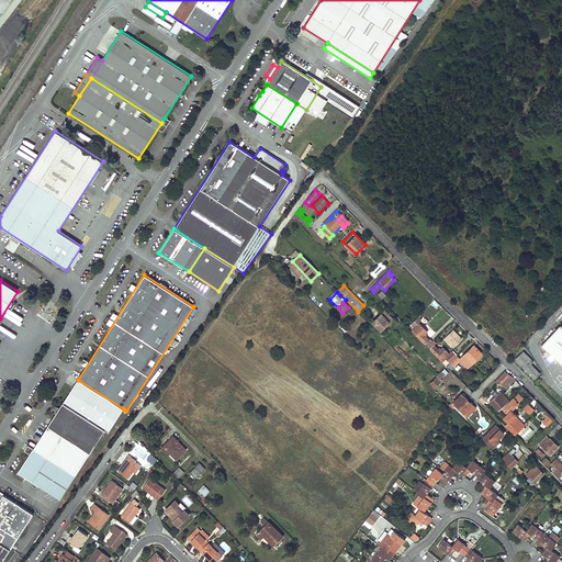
[(385,310),(373,322),(381,330),(393,318),(385,310)]
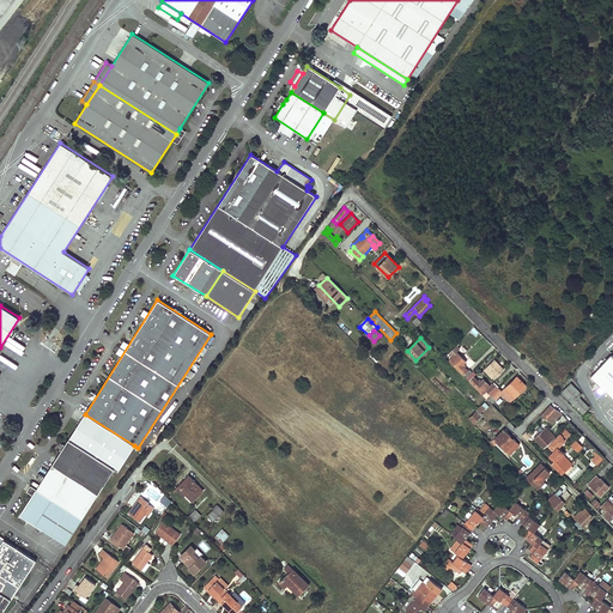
[(456,345),(448,353),(450,356),(453,358),(449,360),(467,377),(472,372),(468,369),(468,370),(465,366),(466,366),(463,364),(466,362),(456,352),(460,349),(456,345)]
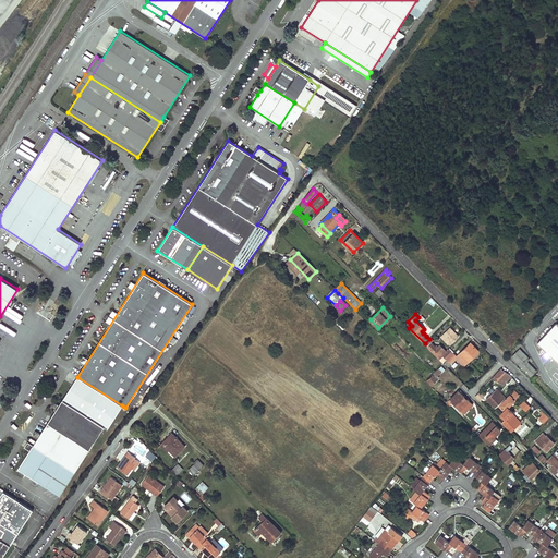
[(557,325),(556,323),(537,343),(557,362),(557,325)]
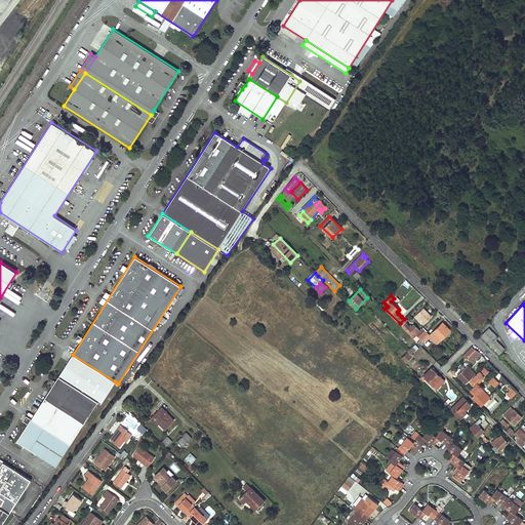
[(418,316),(416,319),(421,324),(425,322),(426,323),(432,316),(423,308),(417,314),(418,316)]
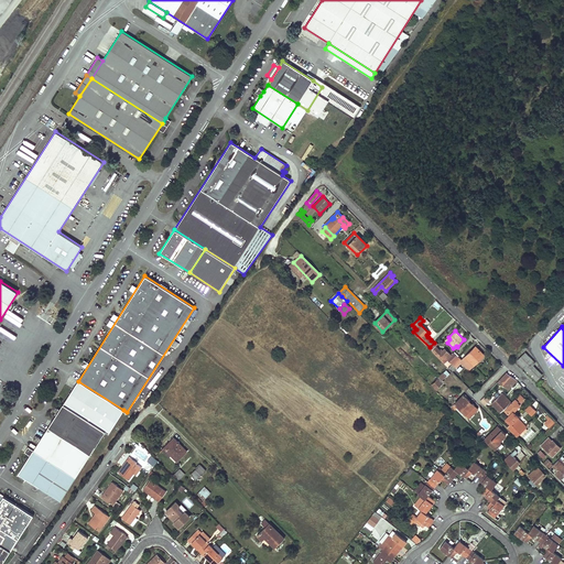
[(466,357),(464,359),(470,366),(473,364),(474,365),(484,355),(476,346),(466,356),(466,357)]
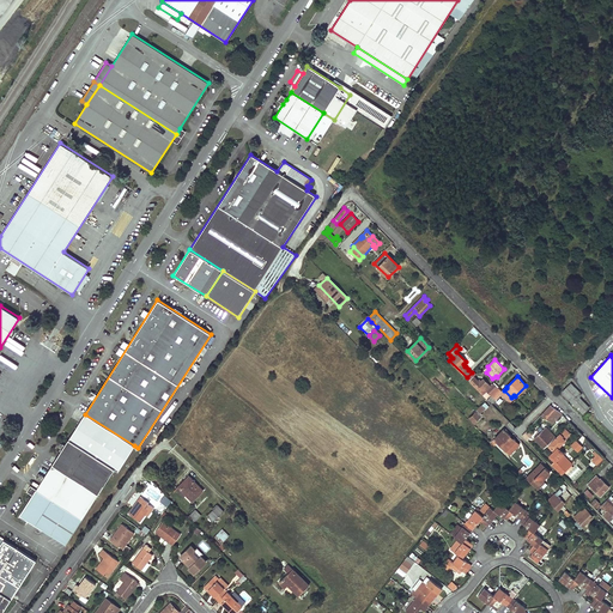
[(474,377),(471,382),(484,395),(487,392),(491,395),(496,390),(492,387),(491,388),(484,380),(480,383),(474,377)]
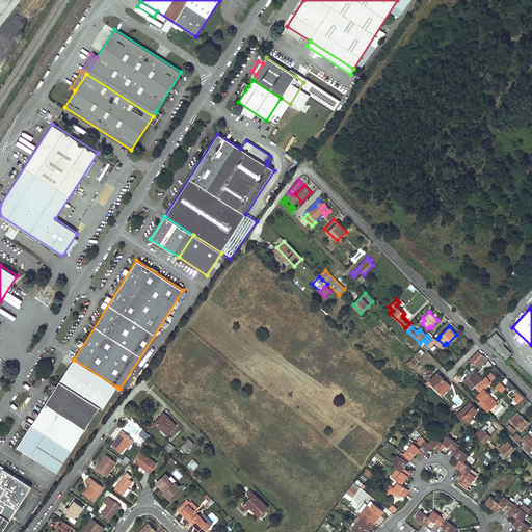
[(495,333),(487,340),(506,360),(511,354),(503,345),(500,343),(503,340),(495,333)]
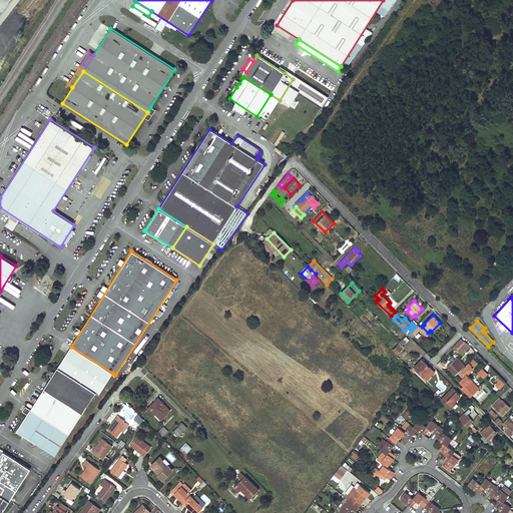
[(415,327),(411,331),(415,334),(421,328),(417,324),(415,327)]
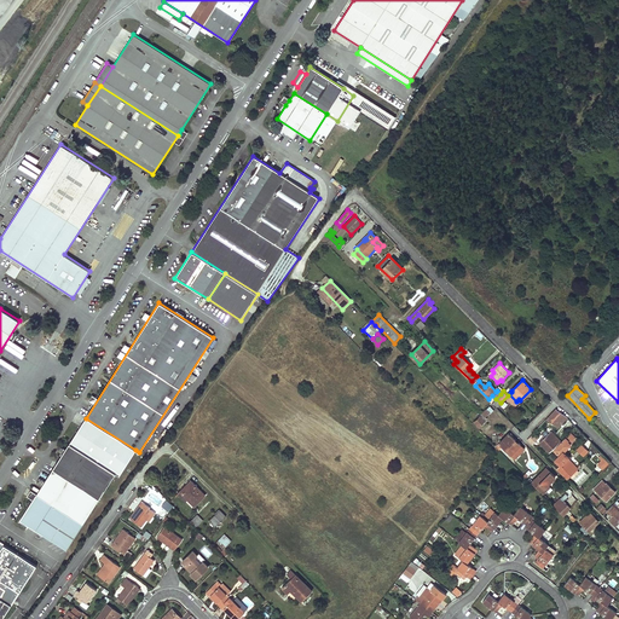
[(486,409),(479,416),(479,417),(474,422),(479,427),(486,418),(485,417),(490,412),(486,409)]
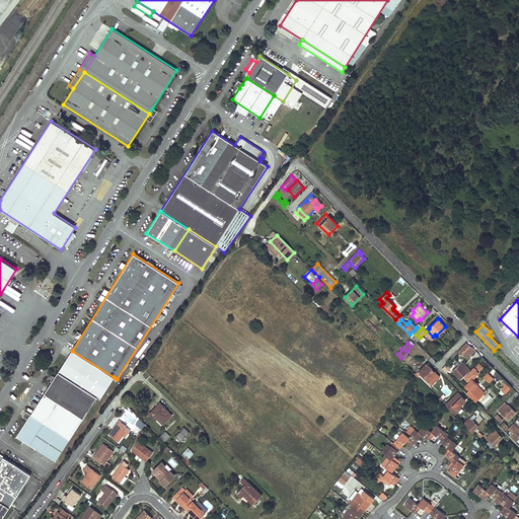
[(466,343),(458,351),(467,359),(469,356),(470,356),(475,351),(471,347),(466,343)]
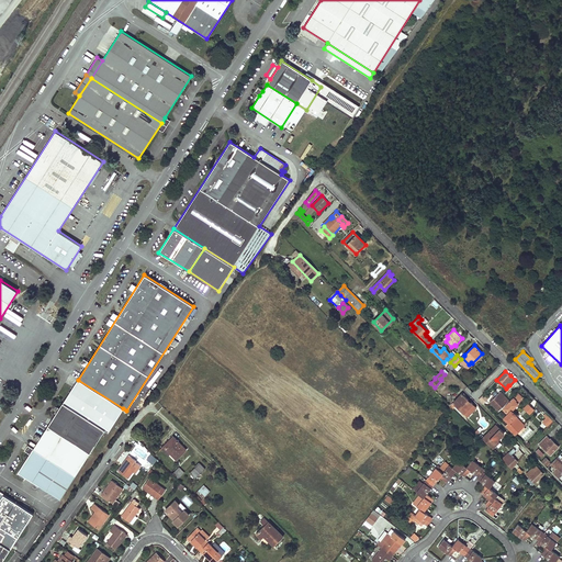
[(428,374),(424,379),(428,383),(433,379),(428,374)]
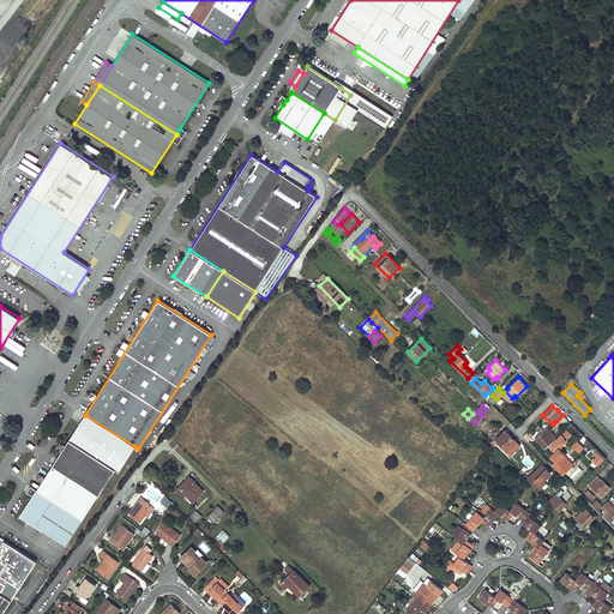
[(134,446),(85,415),(68,440),(114,469),(118,471),(134,446)]
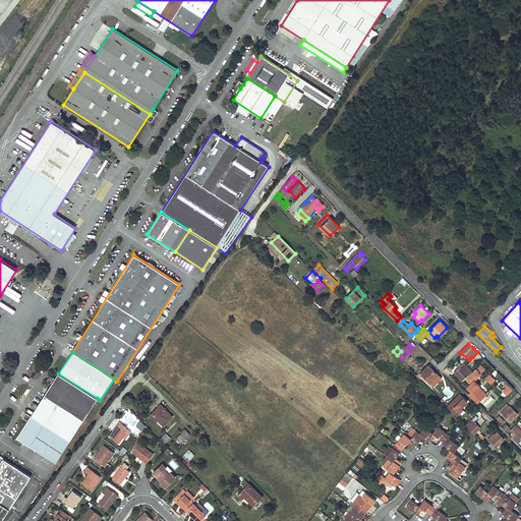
[(459,362),(455,366),(457,369),(454,372),(462,381),(471,371),(464,363),(462,365),(459,362)]
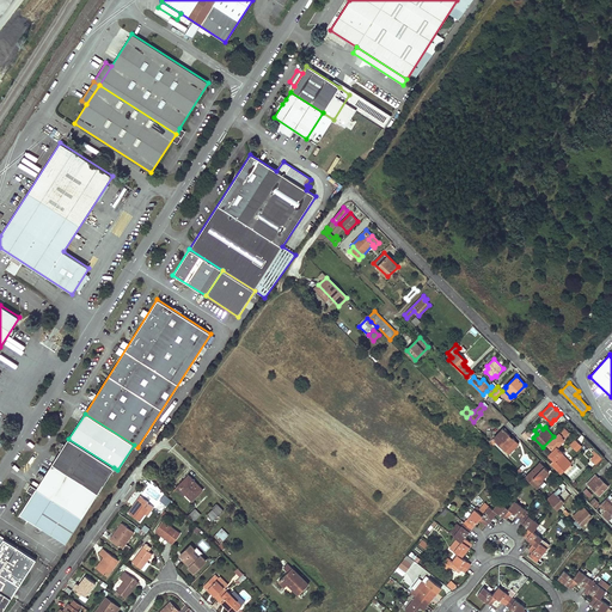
[(503,428),(490,441),(493,445),(496,441),(508,453),(514,447),(510,444),(509,446),(507,444),(510,440),(508,438),(510,435),(503,428)]
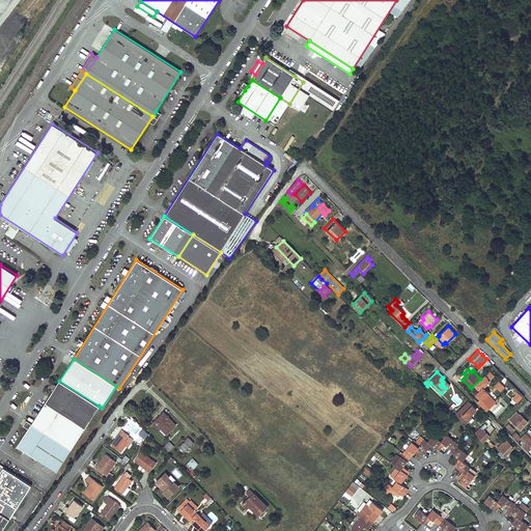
[(485,375),(475,386),(479,390),(475,395),(480,400),(478,402),(481,406),(490,397),(486,394),(487,393),(483,388),(490,382),(488,381),(494,375),(488,371),(484,374),(485,375)]
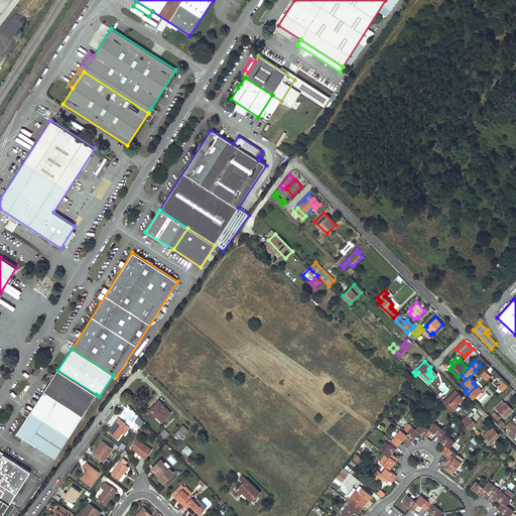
[(444,362),(439,366),(444,372),(446,371),(444,370),(448,366),(444,362)]
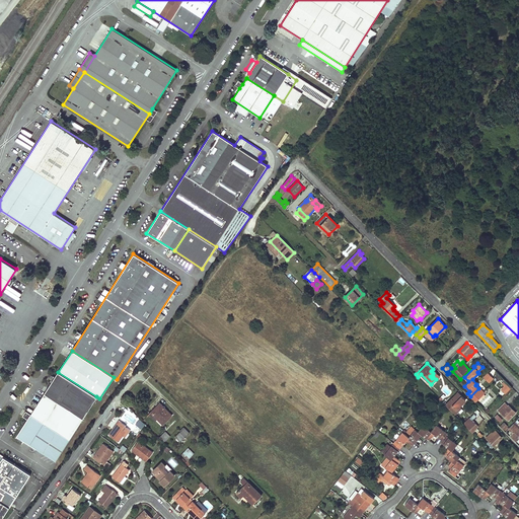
[(96,396),(58,372),(45,393),(83,418),(96,396)]
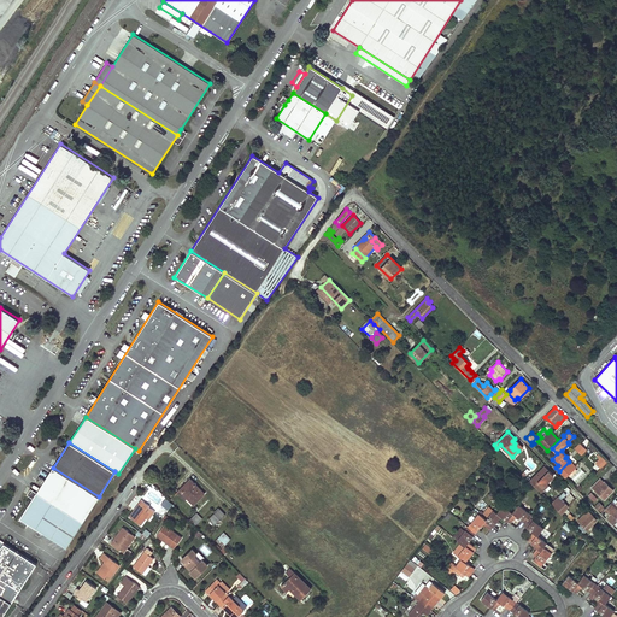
[(581,454),(585,450),(580,444),(575,448),(581,454)]
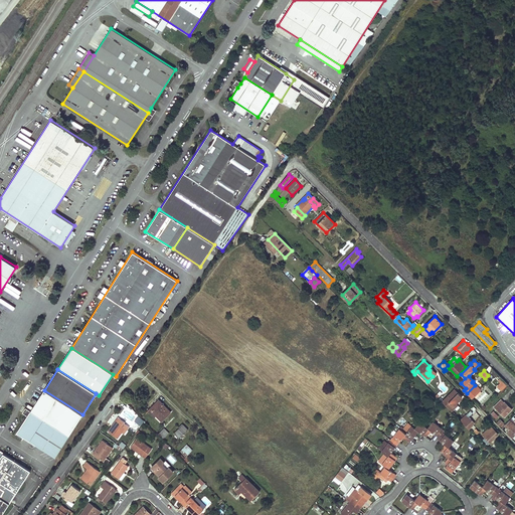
[(475,385),(467,393),(471,398),(479,389),(475,385)]
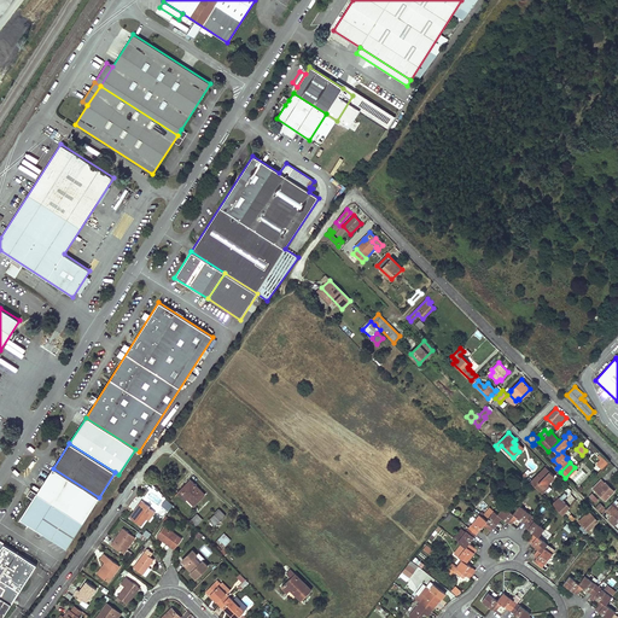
[(53,468),(36,494),(82,523),(99,497),(53,468)]
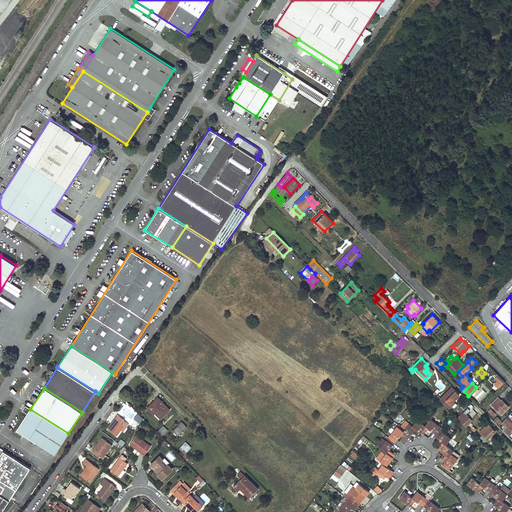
[(453,401),(458,395),(451,388),(440,399),(447,407),(453,401)]
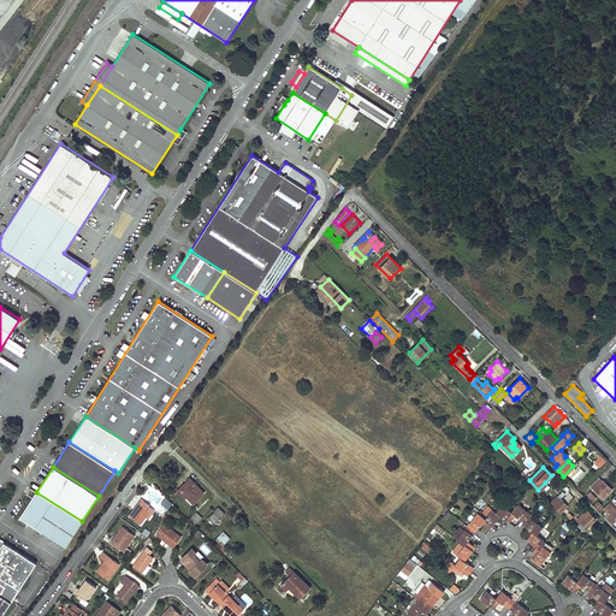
[(599,479),(592,486),(603,498),(612,490),(604,480),(603,481),(599,479)]
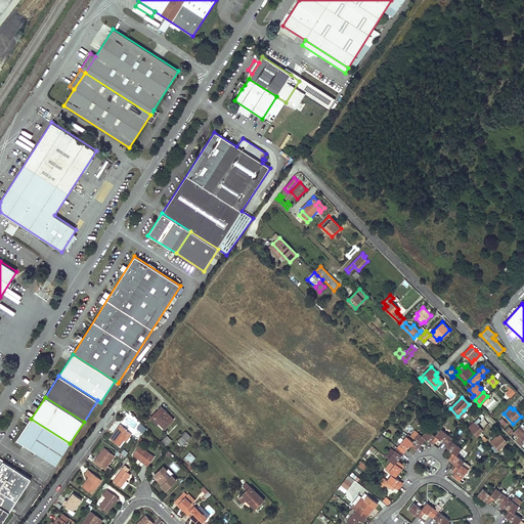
[(158,411),(154,415),(166,427),(173,420),(162,408),(158,411)]
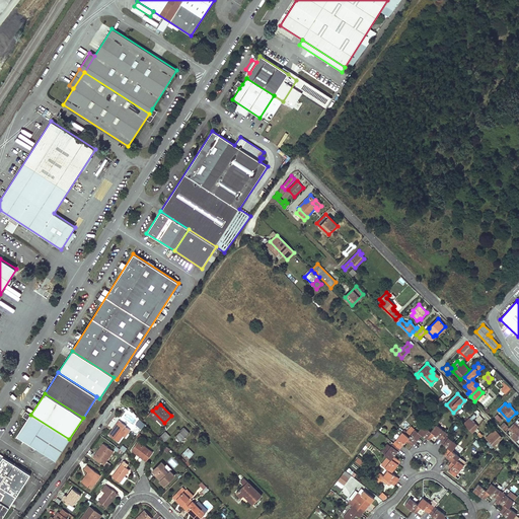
[(497,414),(494,417),(500,422),(503,419),(497,414)]
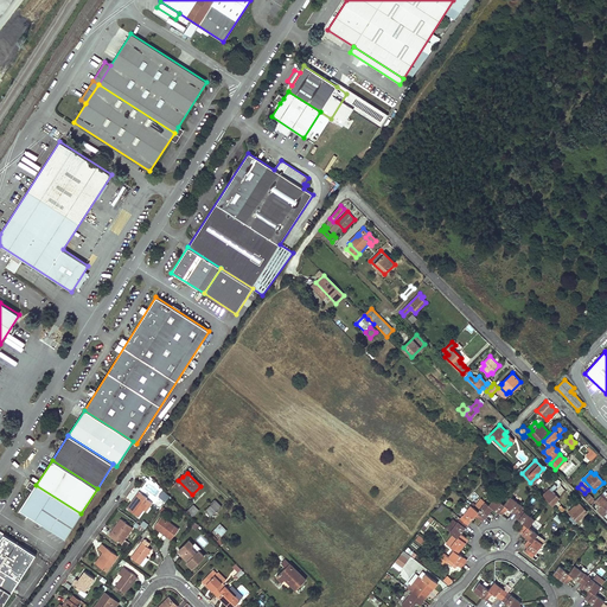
[(81,513),(36,485),(20,510),(65,538),(81,513)]
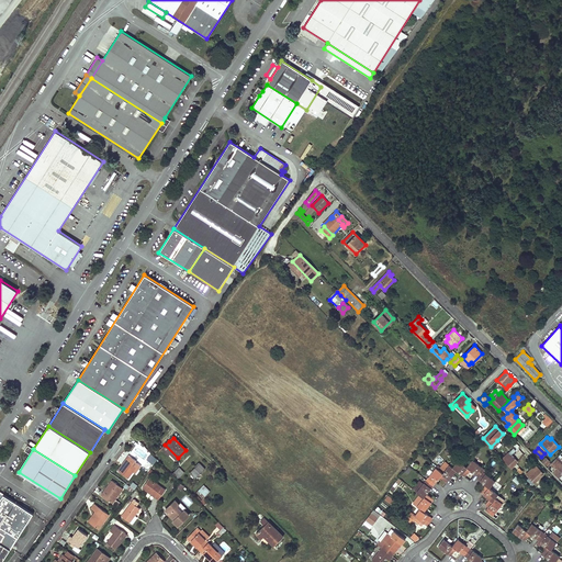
[(508,452),(502,459),(505,461),(512,456),(508,452)]
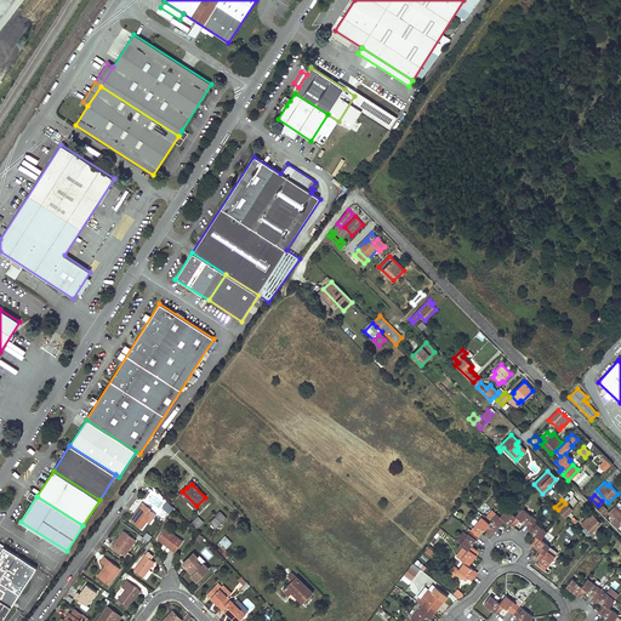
[(161,507),(169,513),(174,507),(166,501),(161,507)]
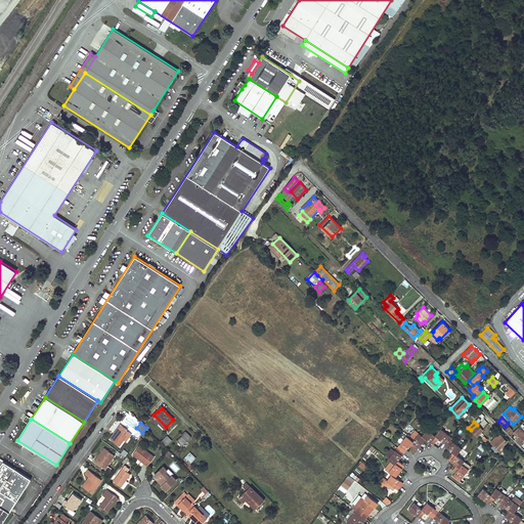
[(111,439),(121,426),(120,424),(110,438),(111,439)]
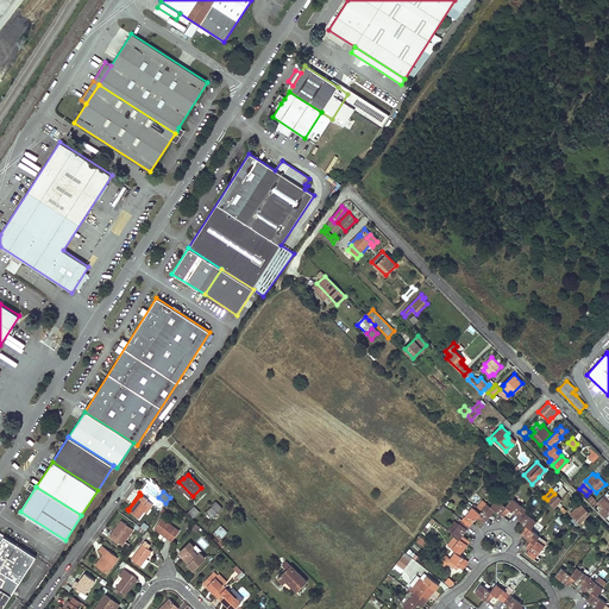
[(554,494),(547,500),(550,503),(554,508),(562,500),(554,493),(554,494)]
